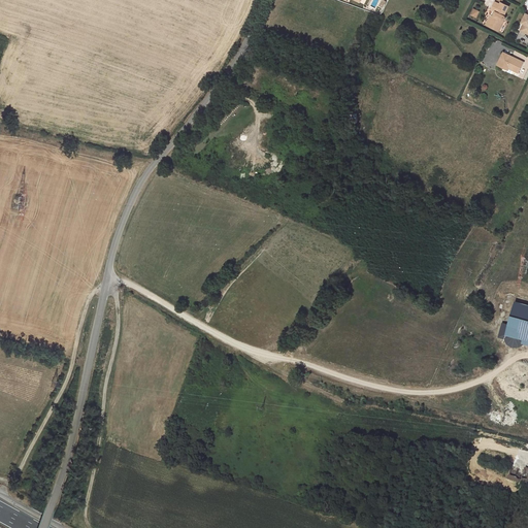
[(500,4),(496,2),(492,9),(493,10),(496,11),(493,17),(489,26),(499,31),(503,21),(505,20),(505,19),(505,17),(504,15),(508,6),(501,3),(500,4)]
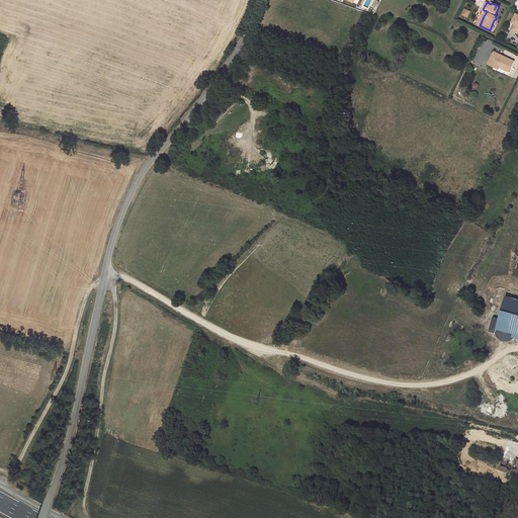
[(478,24),(480,25),(484,16),(487,11),(484,10),(478,24)]
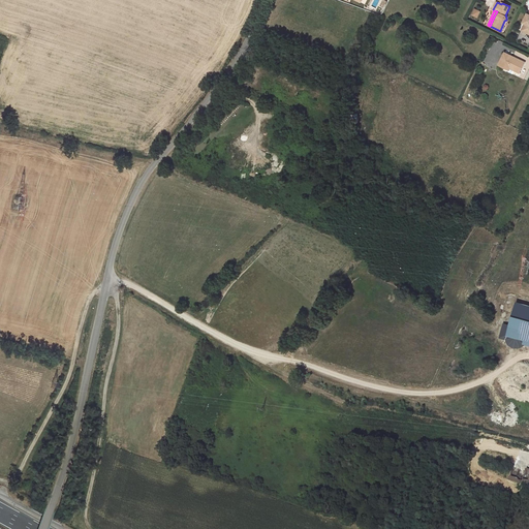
[(498,65),(507,69),(509,66),(521,71),(523,66),(522,65),(523,62),(504,53),(498,65)]
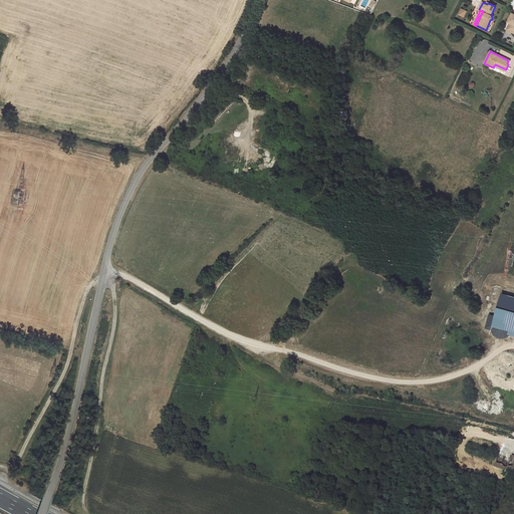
[(345,136),(348,130),(343,126),(340,133),(345,136)]
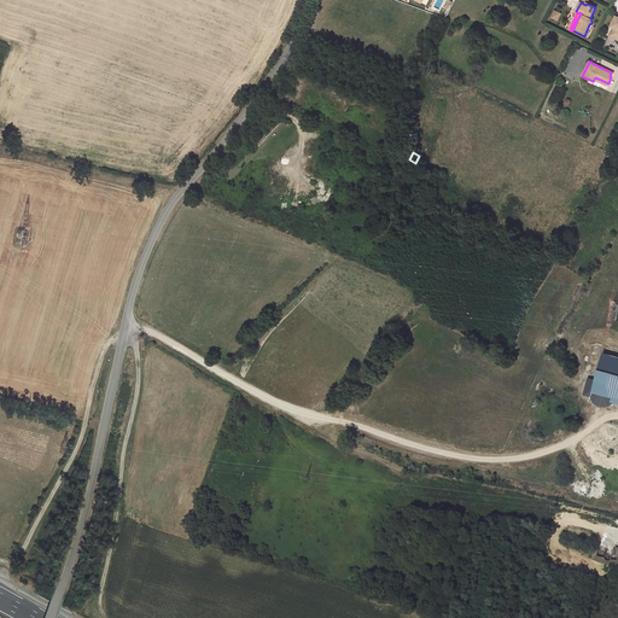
[(617,356),(604,353),(593,390),(617,397),(617,356)]
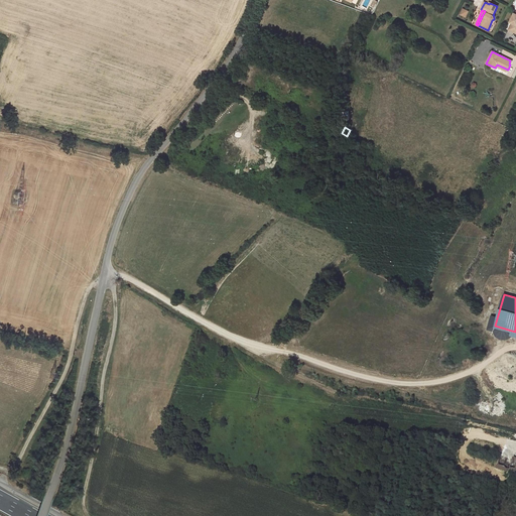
[(513,459),(501,456),(497,468),(509,471),(510,470),(515,471),(515,458),(513,458),(513,459)]
